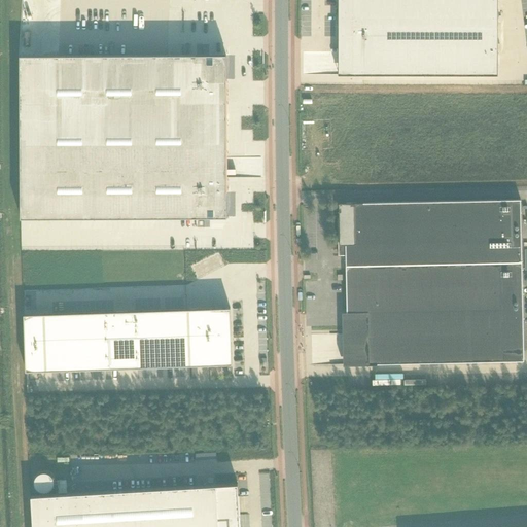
[(338,0),(338,53),(338,75),(352,75),(363,75),(497,75),(497,0),(338,0)]
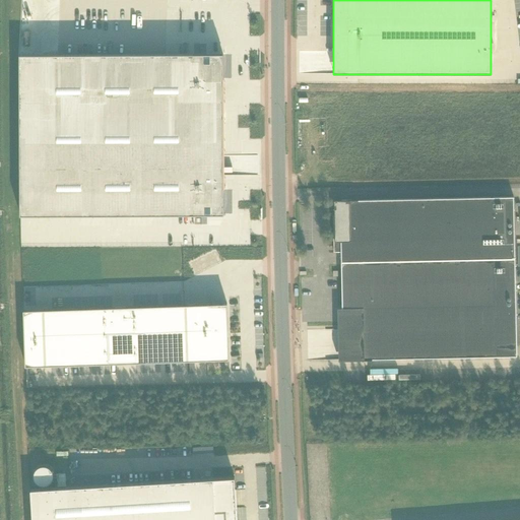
[(219,59),(16,60),(16,220),(220,219),(219,59)]
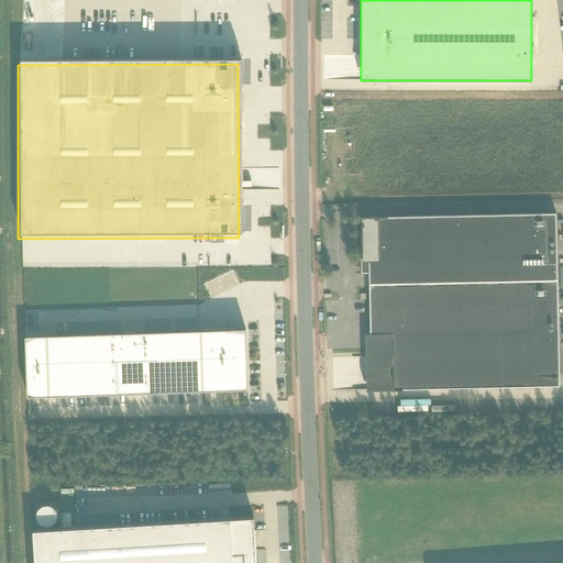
[(555,213),(362,217),(363,262),(363,273),(368,273),(368,284),(368,299),(370,333),(389,333),(390,389),(560,386),(558,295),(558,280),(555,213)]
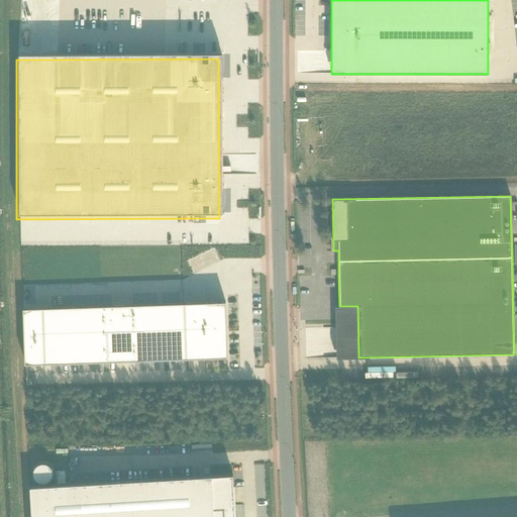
[(225,302),(23,305),(24,360),(226,357),(225,302)]
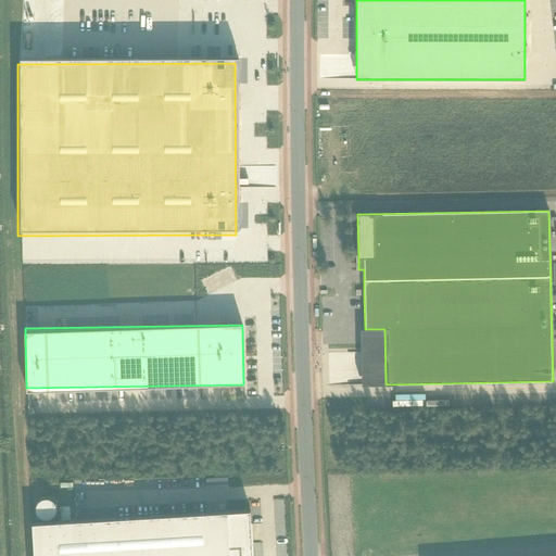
[(39,500),(39,518),(58,517),(58,500),(39,500)]
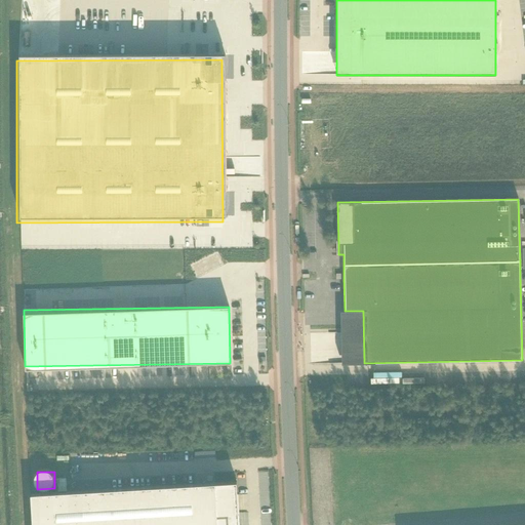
[(145,485),(175,484),(175,476),(145,476),(145,485)]
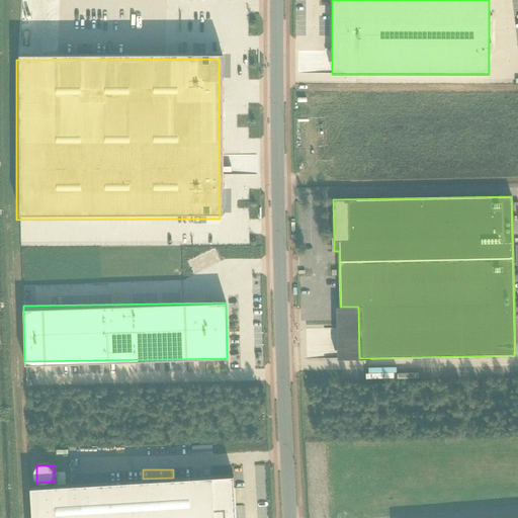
[(65,471),(56,471),(57,484),(66,484),(65,471)]
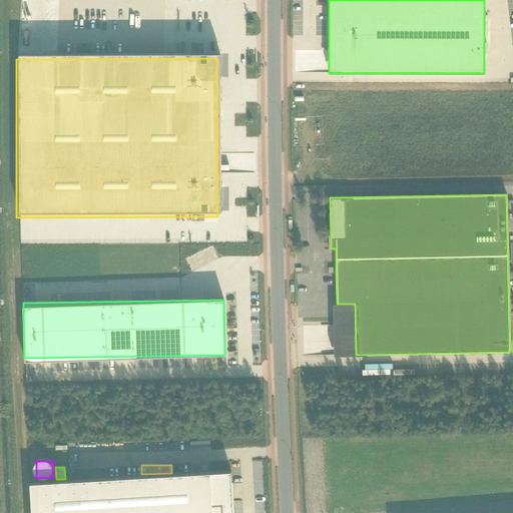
[(93,473),(96,473),(96,477),(104,478),(105,470),(93,470),(93,473)]
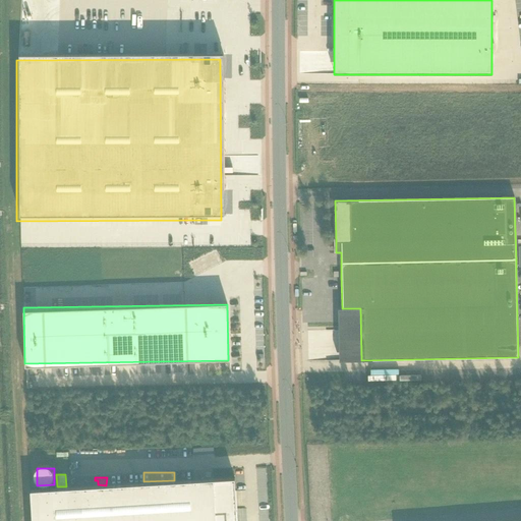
[(33,520),(237,520),(235,478),(31,490),(33,520)]
